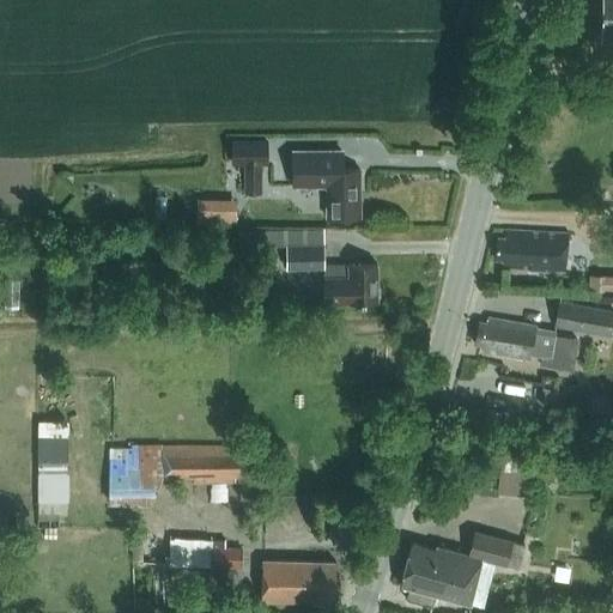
[(612,0),(601,0),(601,38),(612,37),(612,0)]
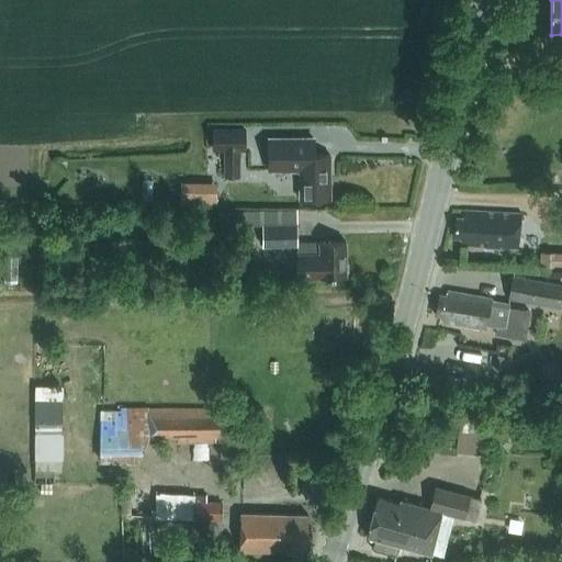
[(212,128),(211,149),(224,149),(223,167),(239,168),(239,150),(245,150),(245,130),(212,128)]
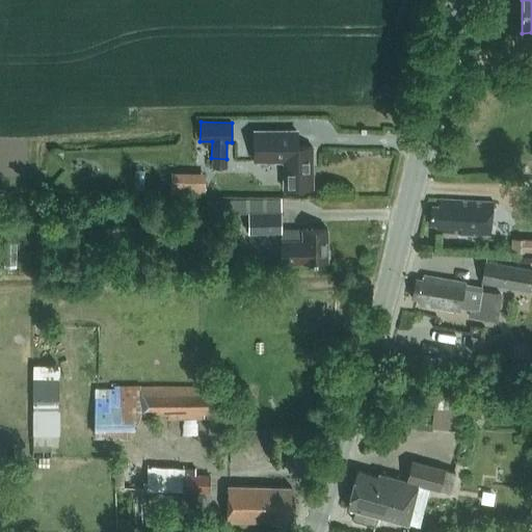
[(251,131),(253,162),(284,161),(284,186),(284,189),(313,188),(313,167),(313,147),(297,147),(296,130),(251,131)]
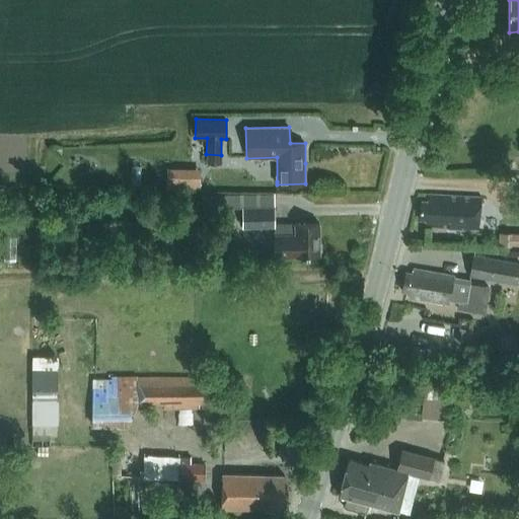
[(167,168),(167,192),(180,192),(180,168),(167,168)]
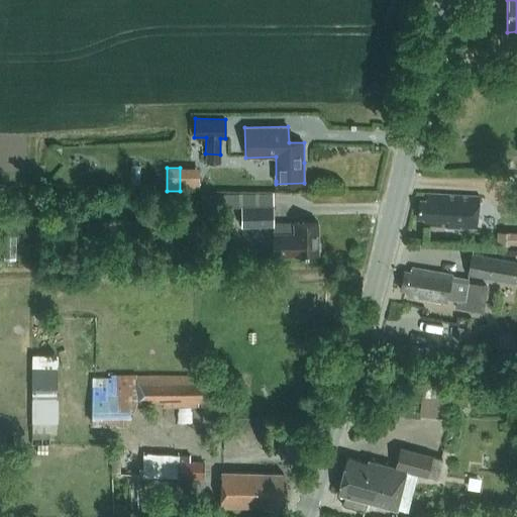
[(477,228),(480,197),(427,194),(427,201),(420,200),(418,218),(424,219),(424,226),(477,228)]
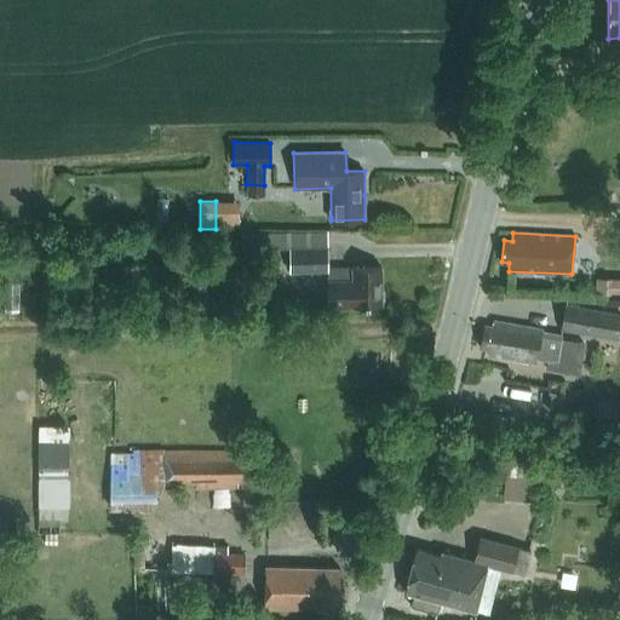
[(290,247),(290,273),(327,271),(327,308),(382,306),(382,268),(328,268),(328,234),(277,234),(277,247),(290,247)]
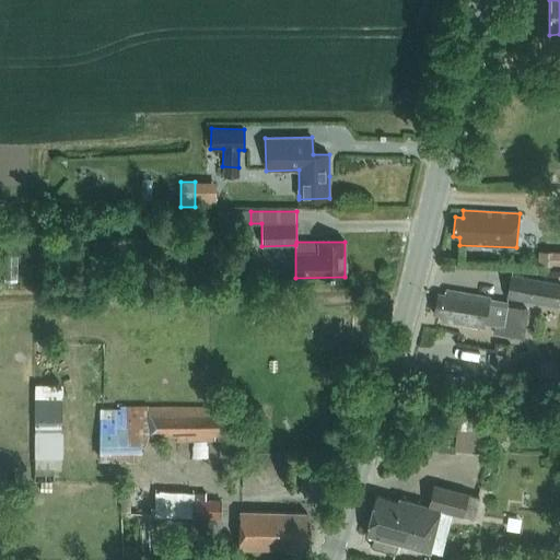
[(559,252),(539,252),(538,266),(559,266),(559,252)]
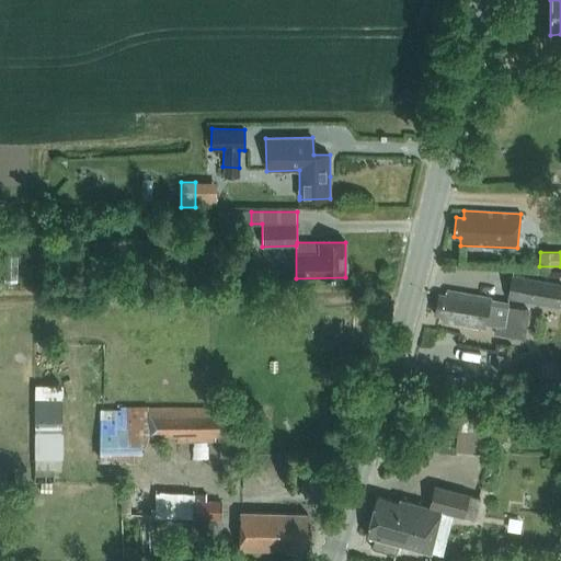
[(6,256),(4,282),(18,283),(19,256),(6,256)]
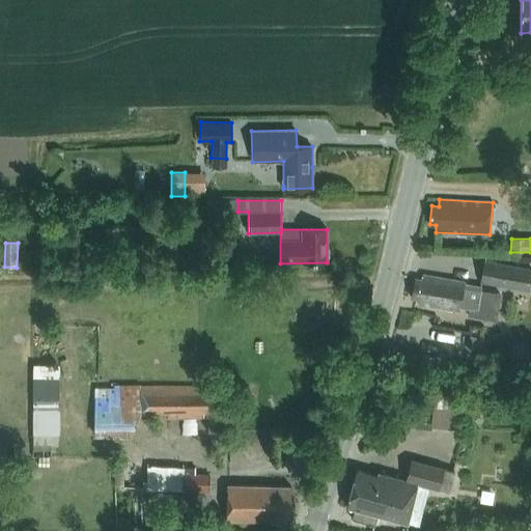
[(529,289),(530,277),(530,268),(484,259),(480,281),(529,289)]
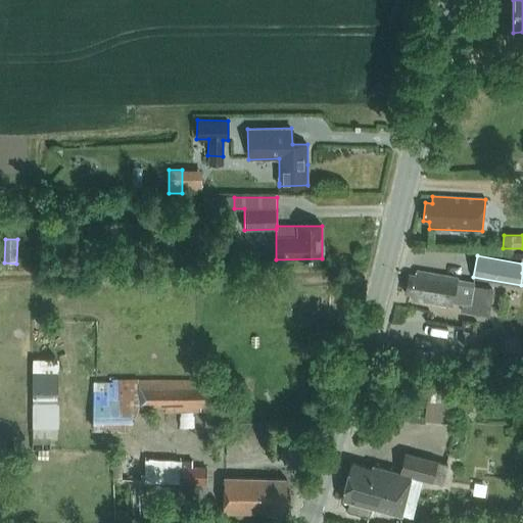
[(410,275),(406,293),(412,294),(411,299),(452,307),(453,302),(470,305),(474,283),(457,280),(458,278),(417,271),(416,276),(410,275)]
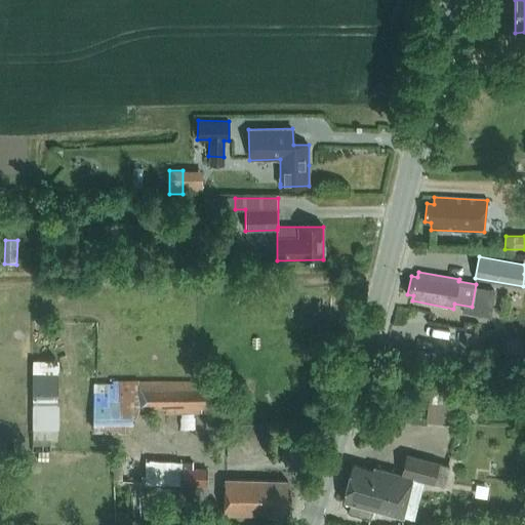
[(239,292),(231,293),(232,305),(240,304),(239,292)]
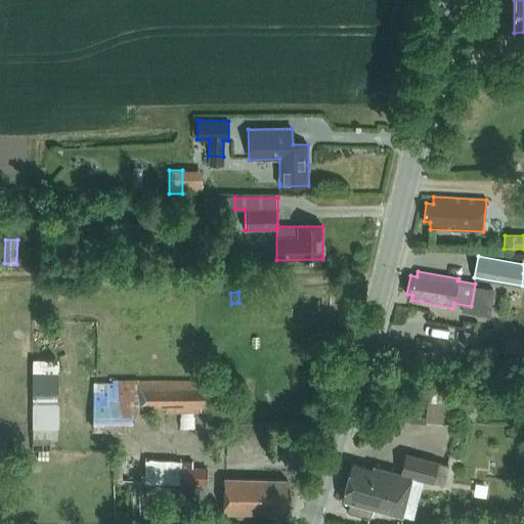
[(523,351),(515,337),(499,346),(512,365),(523,357),(523,351)]
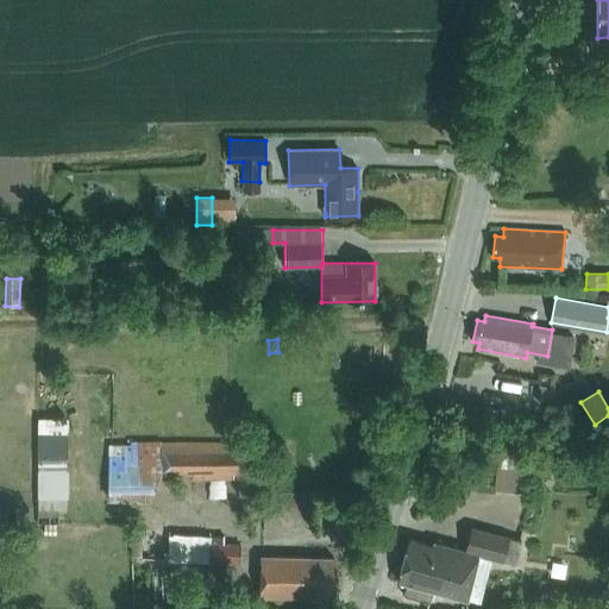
[(66,420),(36,420),(36,432),(66,432),(66,420)]
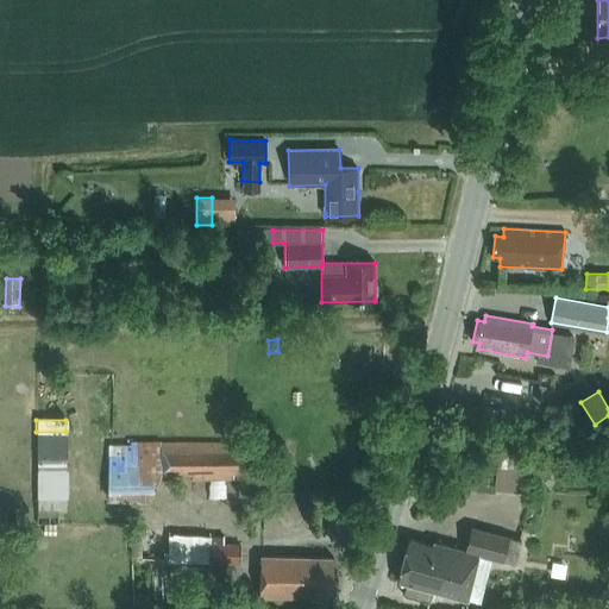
[(243,451),(233,451),(232,443),(158,444),(110,445),(108,500),(151,501),(161,475),(161,481),(176,481),(176,473),(192,473),(192,479),(233,479),(233,472),(243,472),(243,451)]
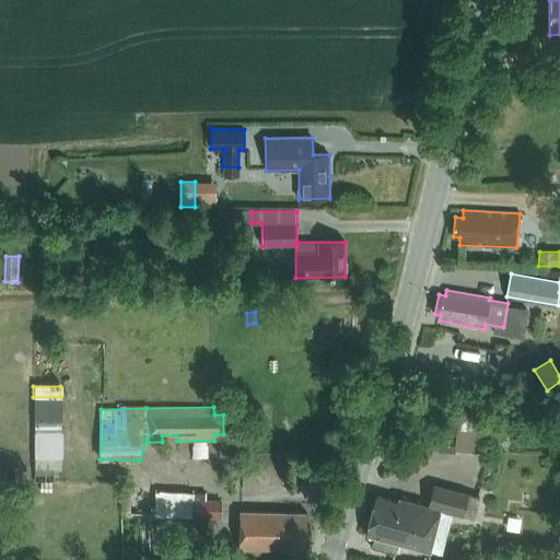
[(459,412),(458,447),(485,448),(486,413),(459,412)]
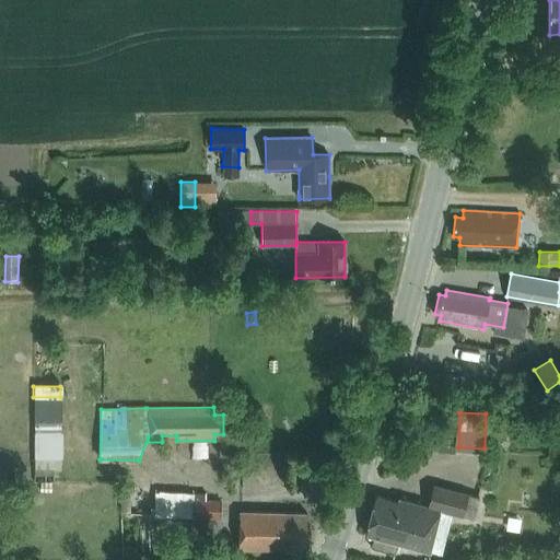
[(61,422),(34,422),(34,475),(36,475),(53,475),(53,469),(61,469),(61,422)]
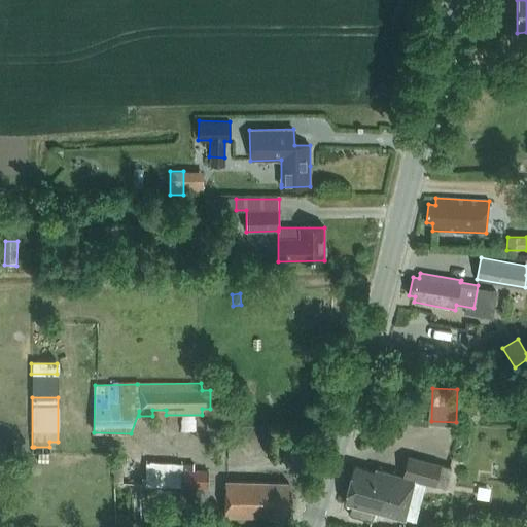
[(353,466),(344,502),(352,504),(349,515),(372,520),(374,511),(405,518),(414,480),(434,485),(446,488),(452,468),(441,465),(408,456),(402,477),(376,468),(375,472),(353,466)]
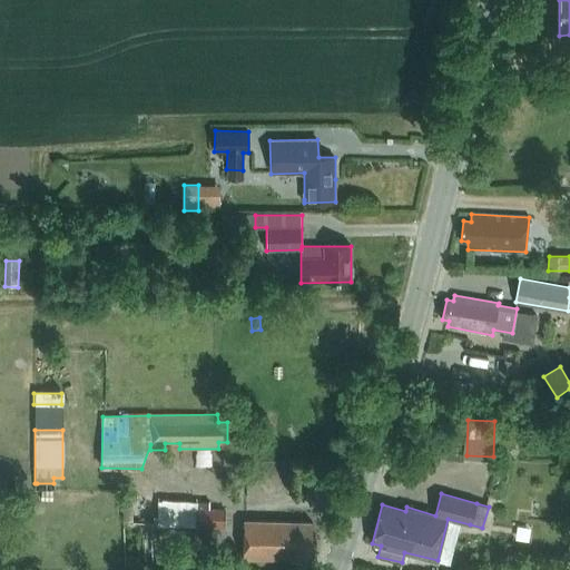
[(160,526),(197,526),(198,509),(160,509),(160,526)]
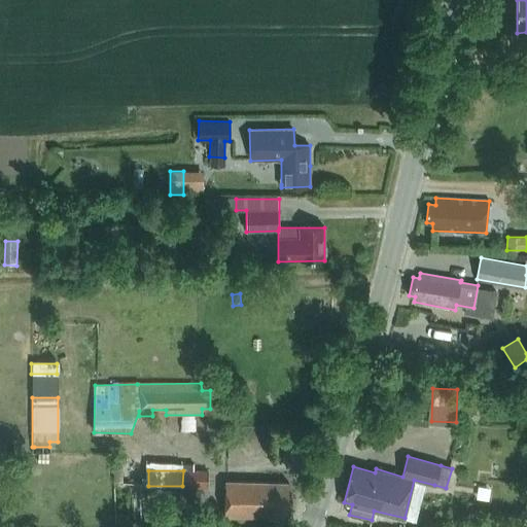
[(182,488),(208,488),(208,471),(183,470),(182,486),(182,488)]
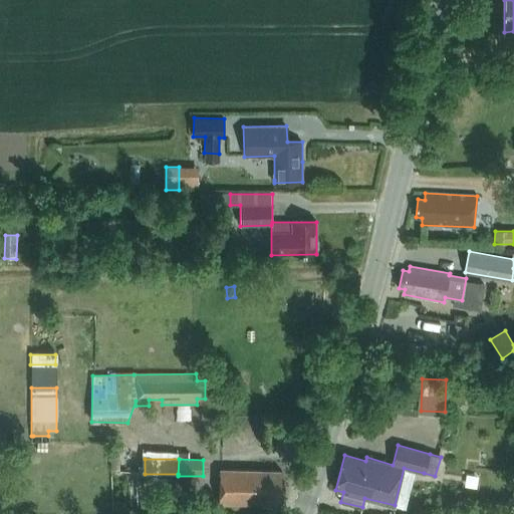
[(280,504),(281,472),(221,470),(220,503),(280,504)]
